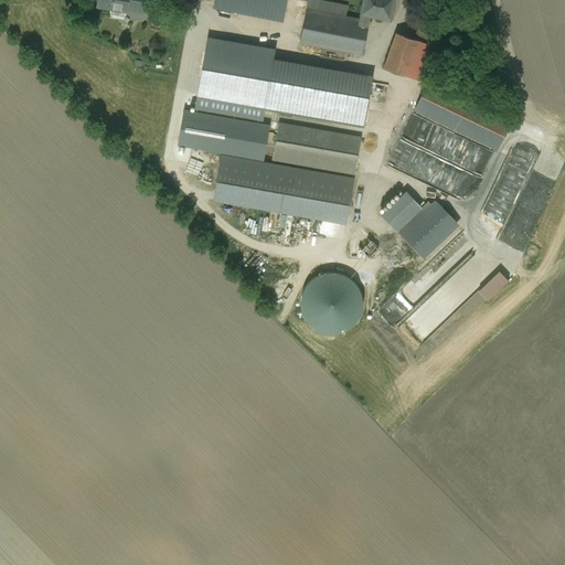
[(98,0),(97,6),(126,11),(126,10),(142,12),(144,0),(98,0)]
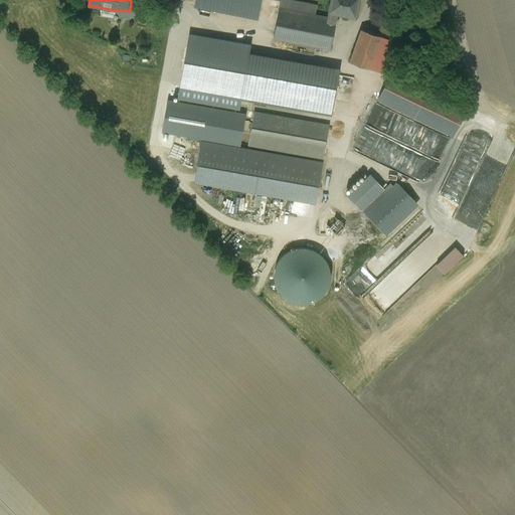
[(197,0),(196,7),(255,18),(260,0),(197,0)]
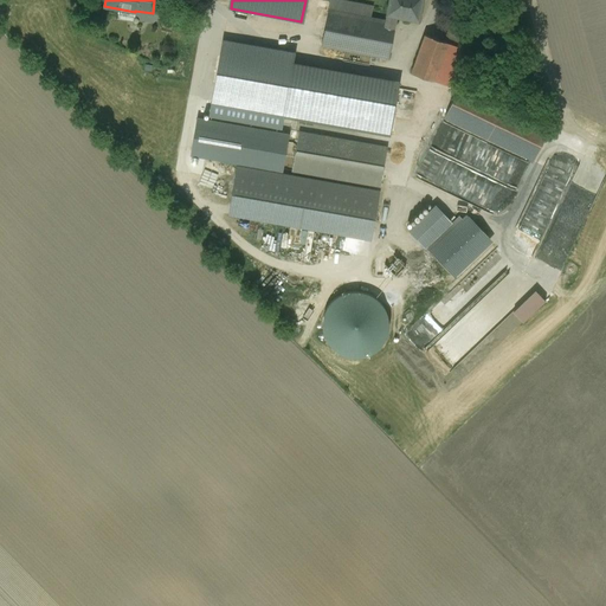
[(373,6),(340,0),(329,0),(328,10),(371,18),(373,6)]
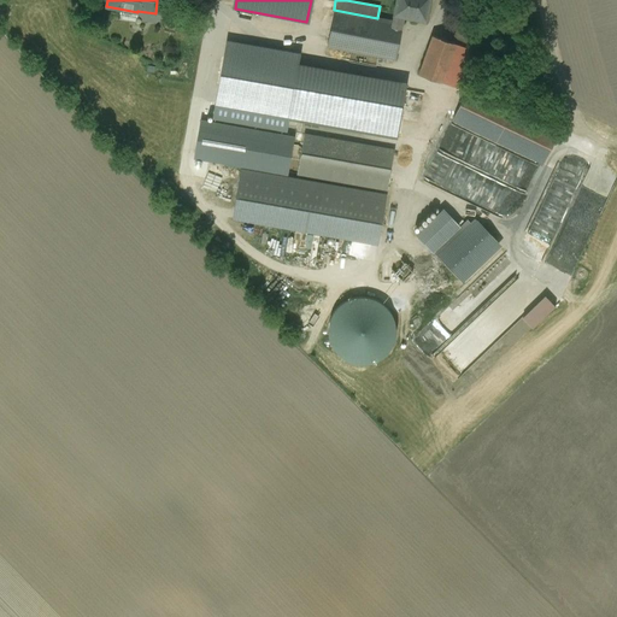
[(429,0),(397,0),(394,15),(393,22),(401,23),(404,16),(425,21),(429,0)]
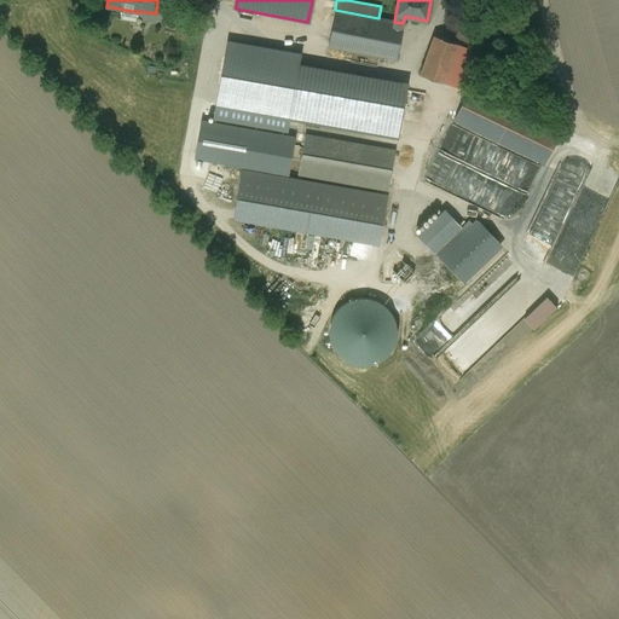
[(379,18),(335,10),(329,46),(397,58),(404,23),(403,23),(394,22),(379,18)]
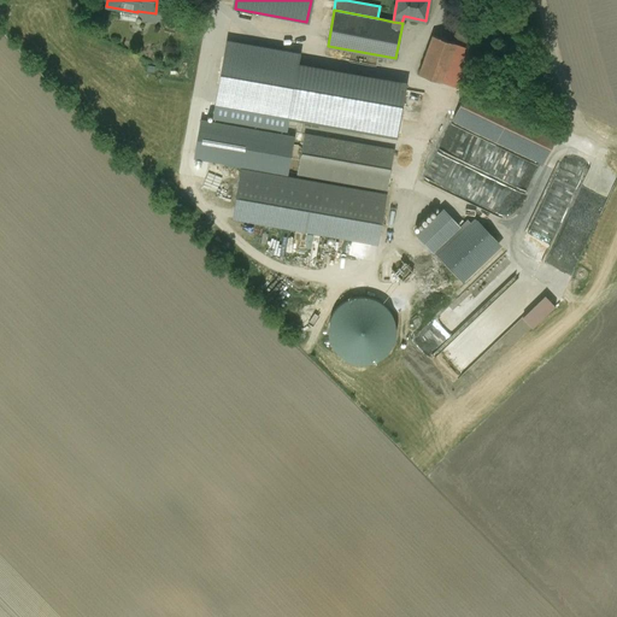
[(477,22),(460,16),(452,42),(465,47),(475,22),(477,22)]
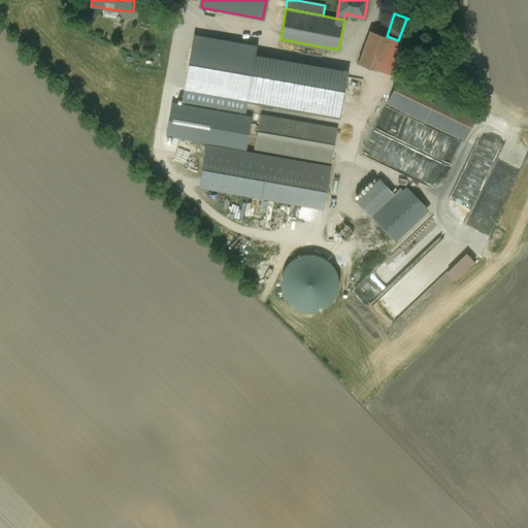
[(387,36),(370,31),(359,63),(391,74),(393,69),(402,41),(398,40),(387,36)]
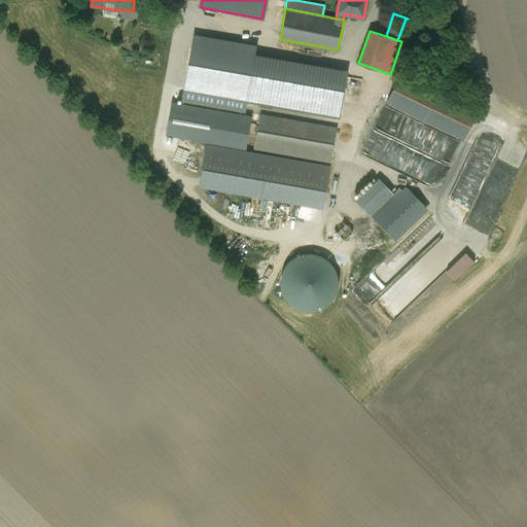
[(346,73),(253,58),(254,48),(196,38),(188,83),(249,94),(248,99),(339,114),(346,73)]
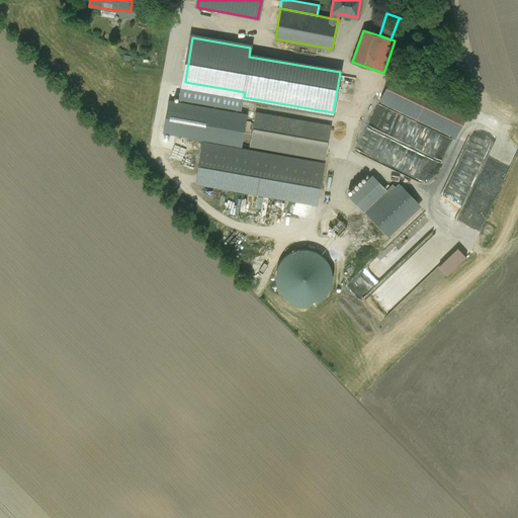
[(301,53),(300,60),(313,62),(314,55),(301,53)]
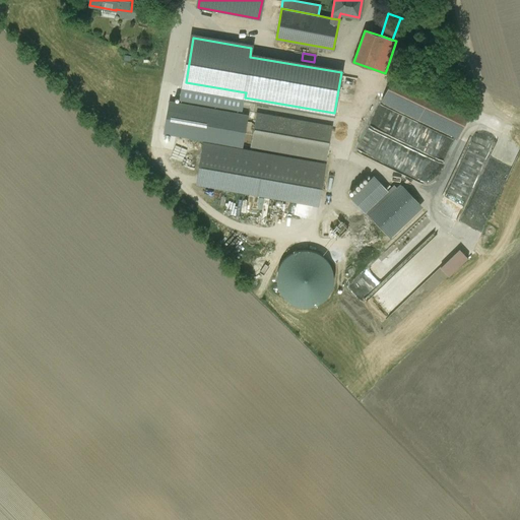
[(470,111),(394,74),(382,101),(458,137),(470,111)]
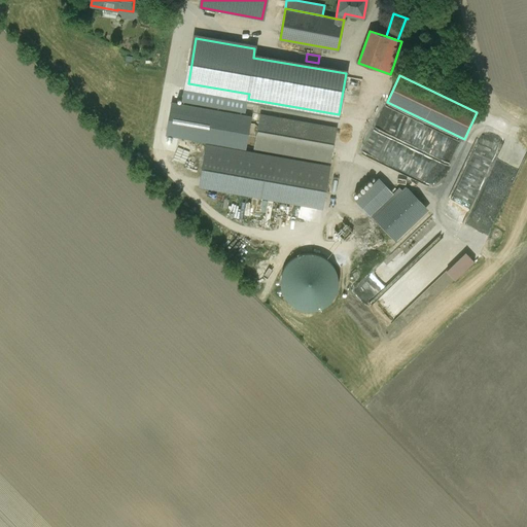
[(337,128),(260,114),(254,148),(330,162),(337,128)]
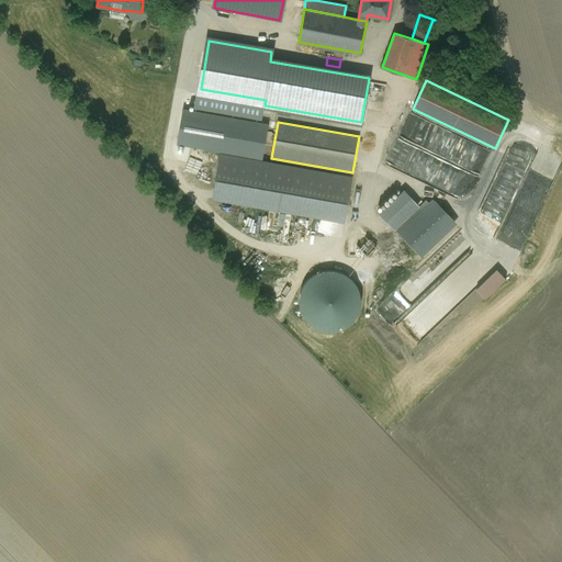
[(393,164),(430,181),(439,164),(402,145),(393,164)]
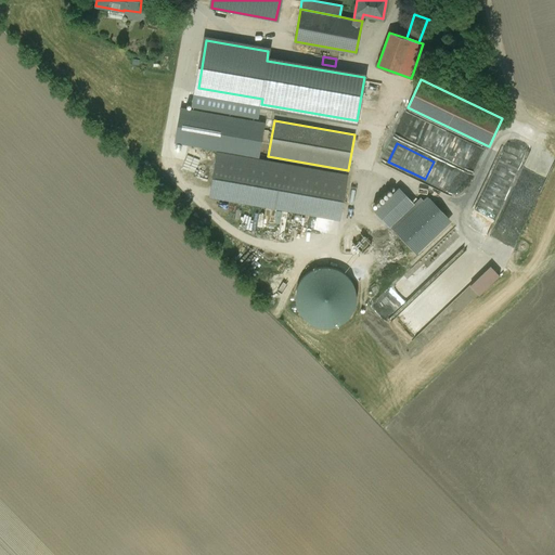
[(245,159),(217,154),(209,196),(296,211),(339,219),(347,177),(245,159)]
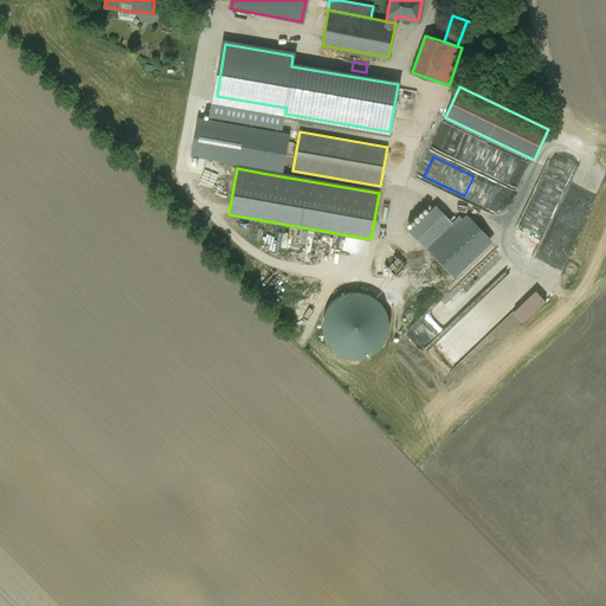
[(405,225),(410,230),(433,207),(429,202),(405,225)]
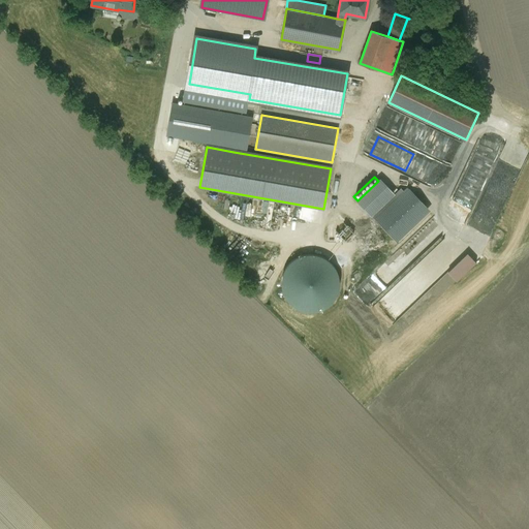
[(372,215),(394,195),(379,180),(378,181),(358,200),(372,215)]
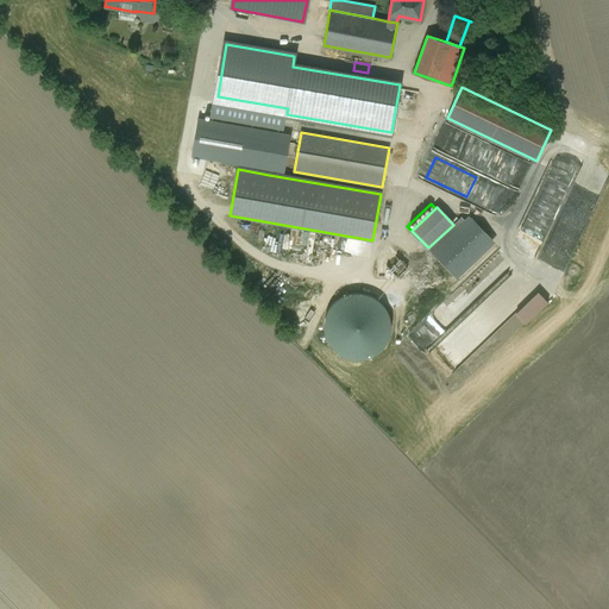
[(462,218),(429,249),(453,274),(490,238),(471,218),(466,223),(462,218)]
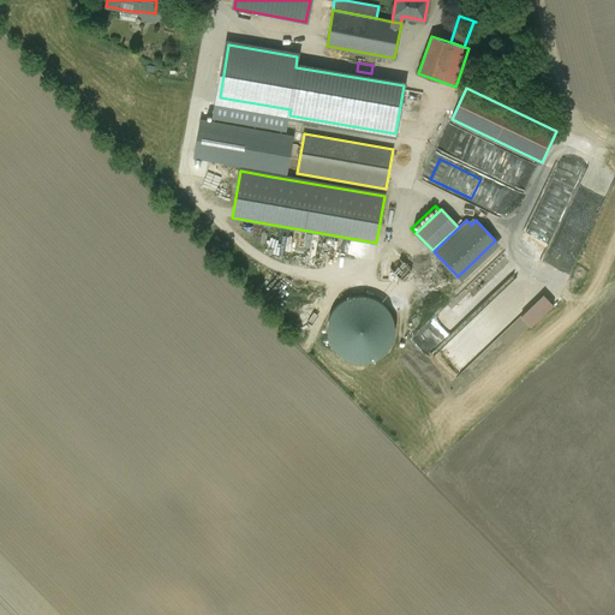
[(500,245),(495,240),(458,276),(463,281),(500,245)]
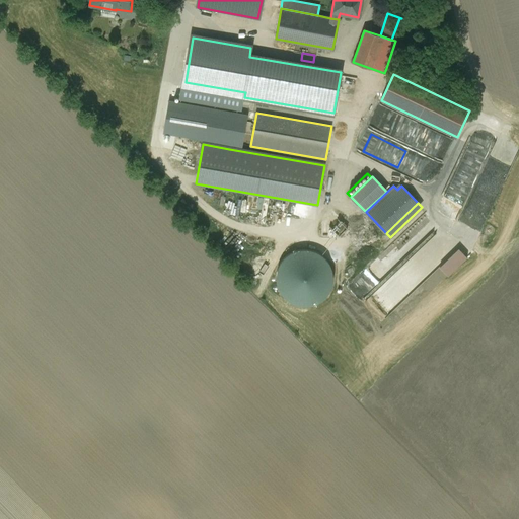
[(282,293),(287,299),(292,303),(298,305),(305,306),(312,305),(318,303),(323,299),(328,294),(331,288),(334,281),(332,274),(330,267),(327,261),(321,255),(315,252),(308,250),(300,250),(293,253),(286,257),(282,264),(278,271),(277,278),(279,286),(282,293)]
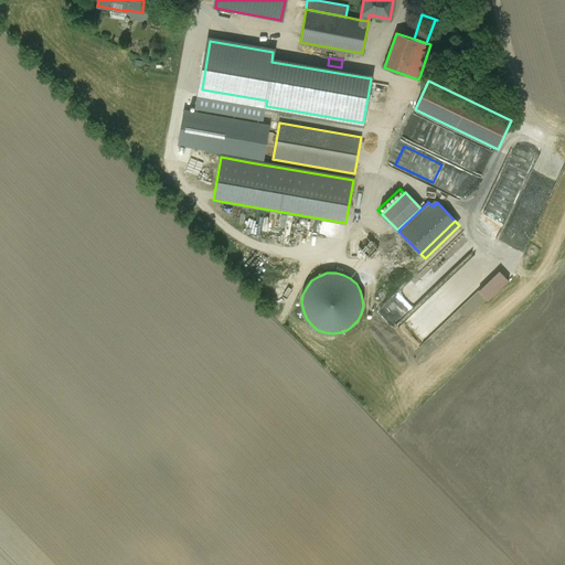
[(414,349),(441,328),(423,304),(395,326),(414,349)]
